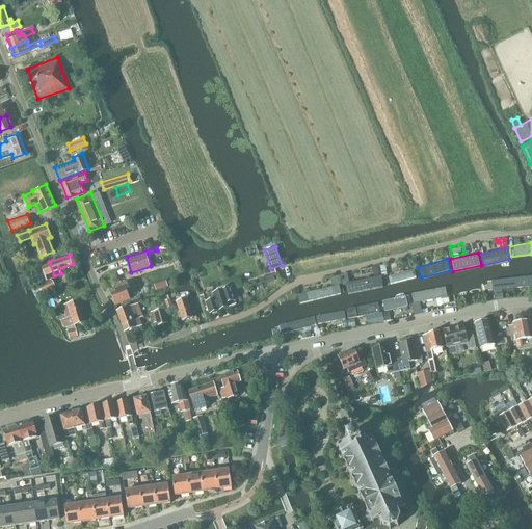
[(414,268),(390,275),(392,284),(416,276),(414,268)]
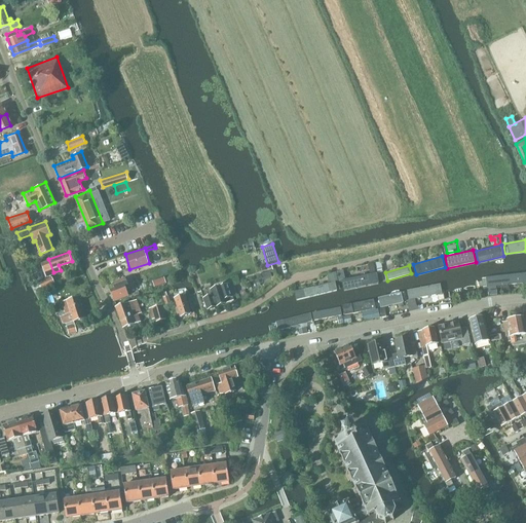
[(329,277),(330,277),(331,279),(332,279),(337,278),(337,277),(336,275),(335,270),(330,271),(327,272),(329,277)]
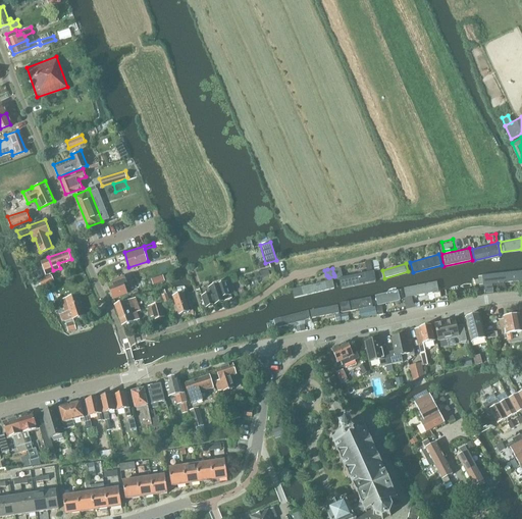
[(373,269),(338,276),(341,287),(375,279),(373,269)]
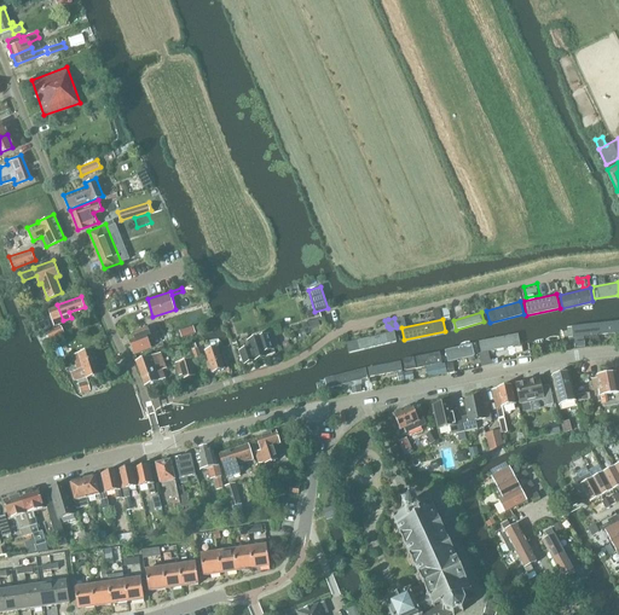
[(618,321),(618,319),(572,325),(573,337),(618,331),(618,321)]
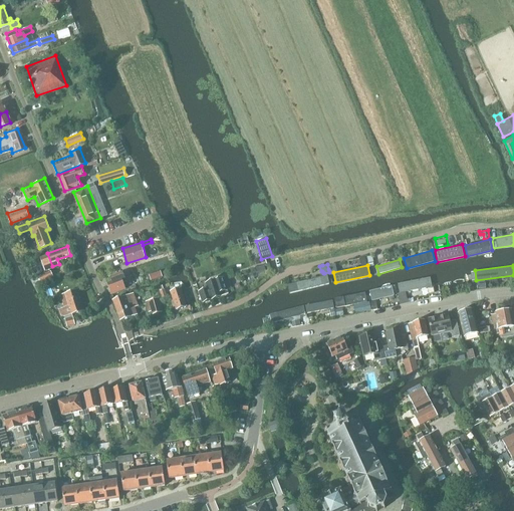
[(38,274),(41,280),(53,274),(51,269),(38,274)]
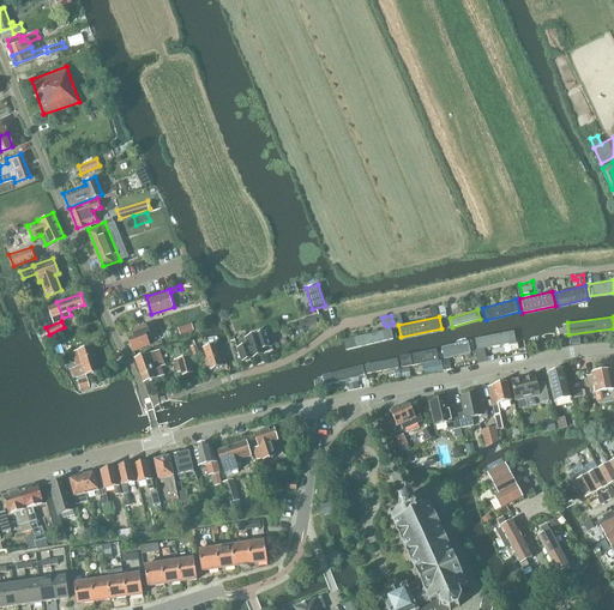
[(128,336),(133,349),(150,343),(149,339),(152,338),(146,322),(132,328),(134,334),(128,336)]
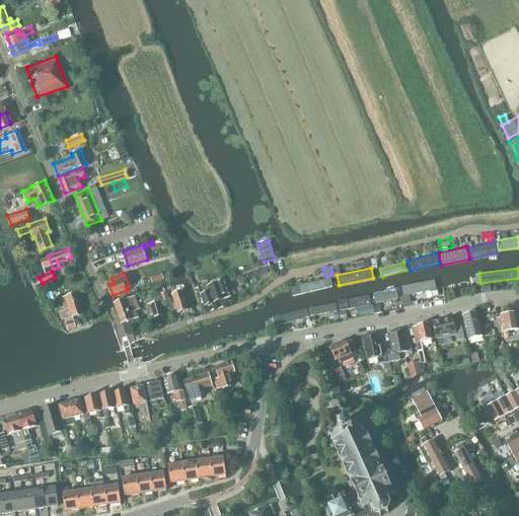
[(466,275),(439,279),(441,288),(467,284),(466,275)]
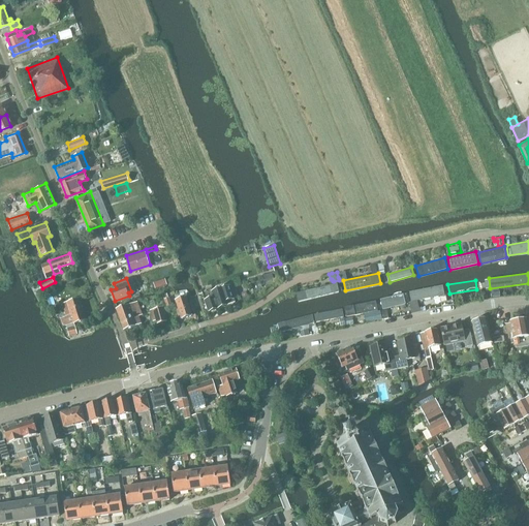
[(337,282),(296,292),(299,301),(339,290),(337,282)]
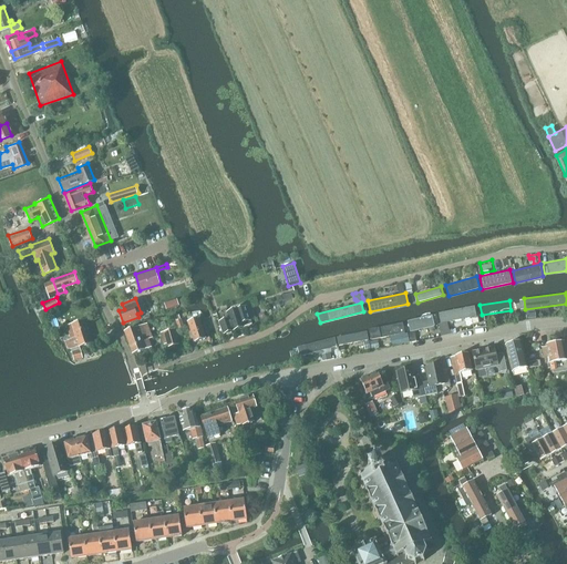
[(228,316),(219,319),(224,331),(224,332),(245,325),(251,322),(251,321),(246,304),(238,307),(238,306),(227,310),(228,316)]
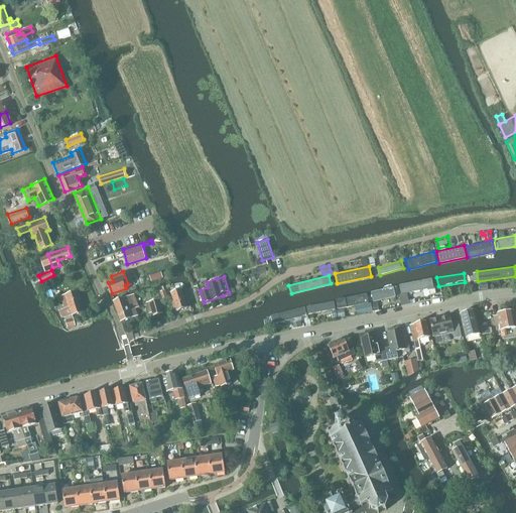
[(431,277),(398,283),(400,293),(433,287),(431,277)]
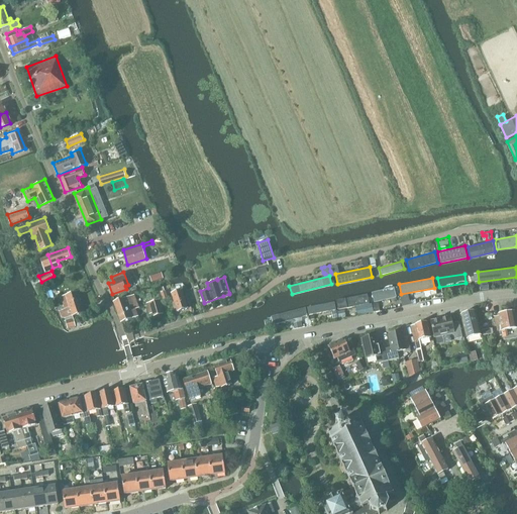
[(394,286),(372,292),(374,302),(396,297),(394,286)]
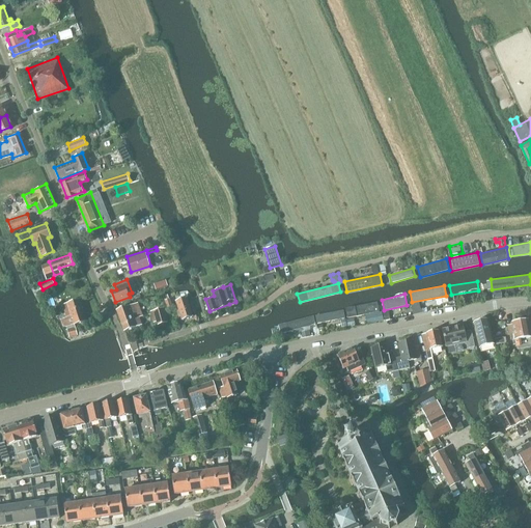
[(193,314),(187,296),(175,299),(182,318),(193,314)]
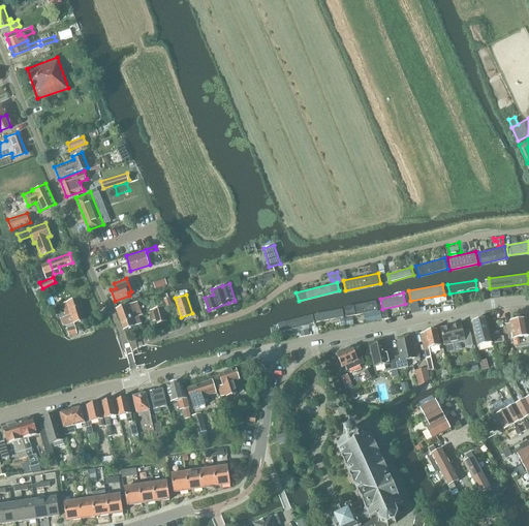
[(61,315),(63,322),(67,323),(68,327),(67,327),(69,334),(78,332),(75,325),(74,321),(86,317),(79,296),(62,302),(66,314),(61,315)]
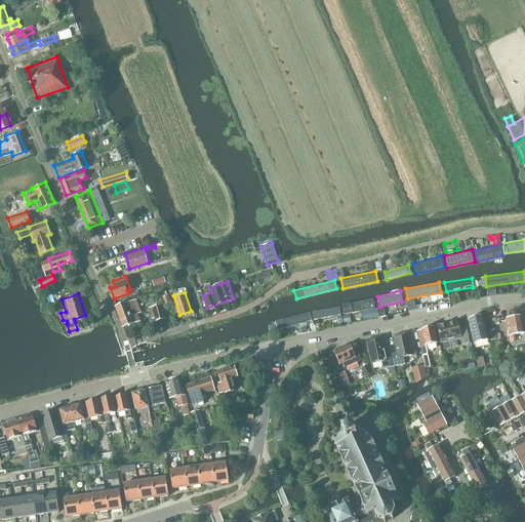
[(373,297),(341,304),(344,313),(374,307),(373,297)]
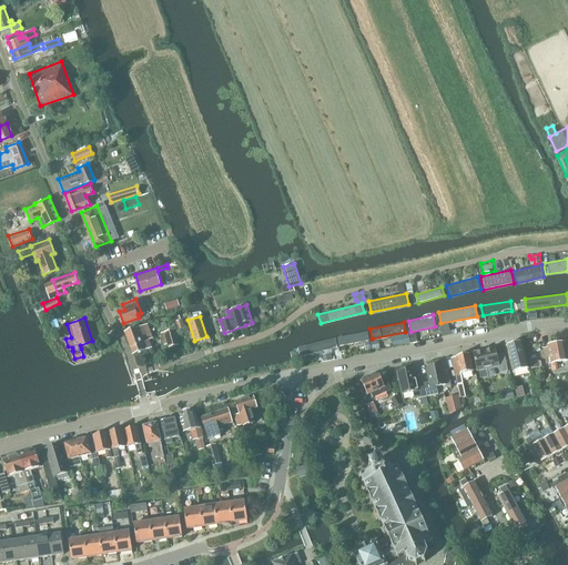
[(124,330),(133,352),(152,345),(143,323),(124,330)]
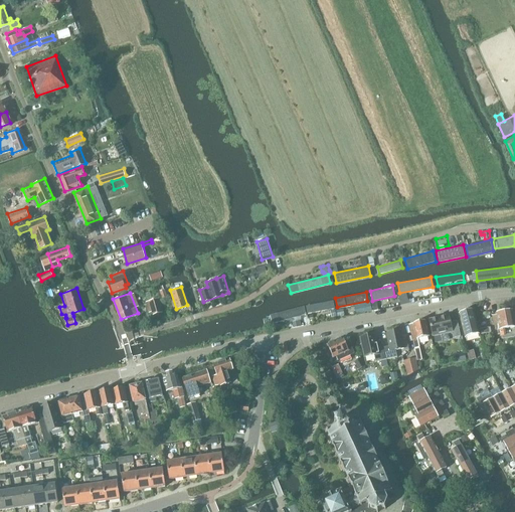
[(158,297),(149,299),(153,313),(162,311),(158,297)]
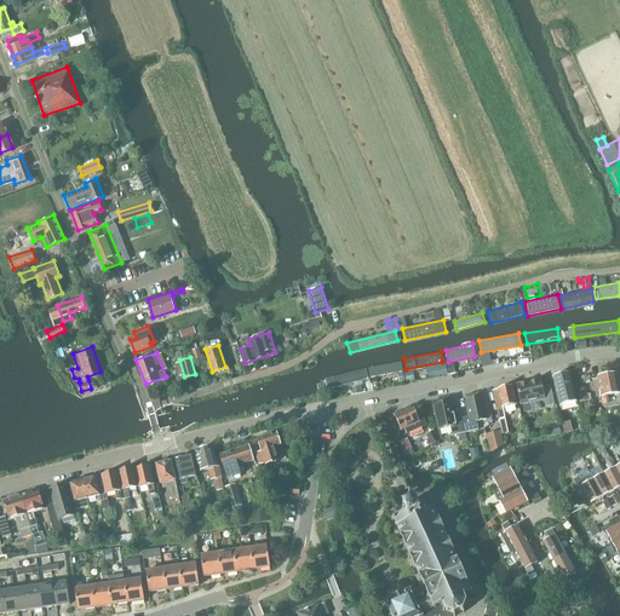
[(401,361),(371,367),(372,375),(402,369),(401,361)]
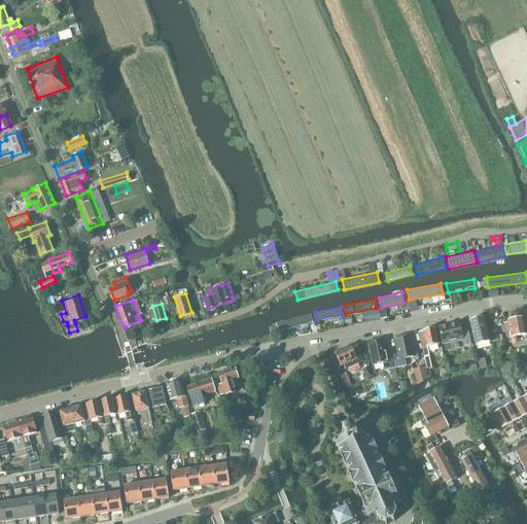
[(372,309),(374,317),(380,315),(379,308),(372,309)]
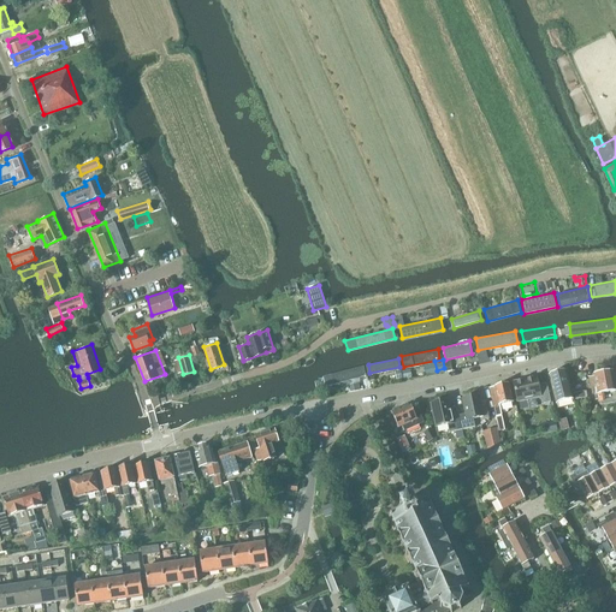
[(357,366),(323,375),(326,387),(361,378),(357,366)]
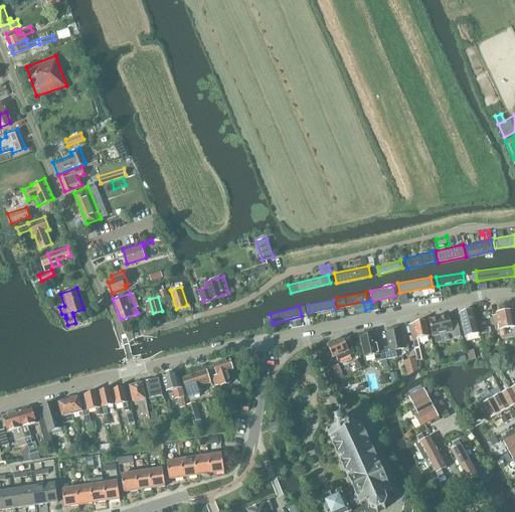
[(479,331),(473,308),(460,312),(465,335),(479,331)]
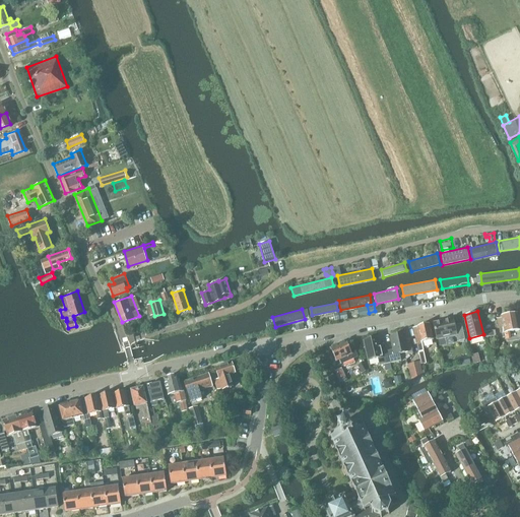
[(502,314),(505,330),(519,327),(519,323),(518,311),(502,314)]
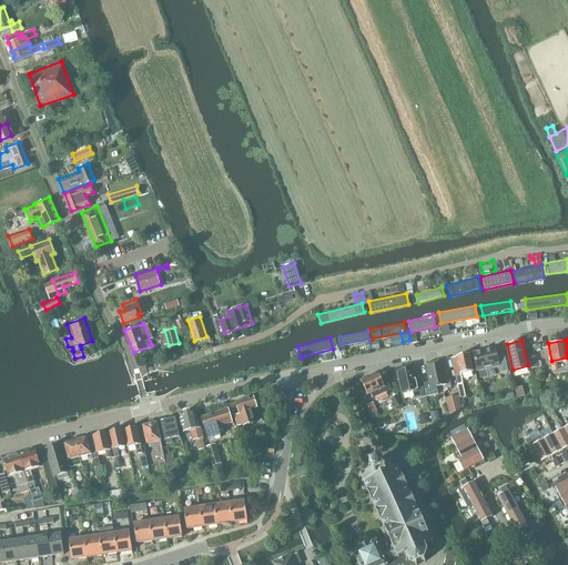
[(495,346),(474,351),(477,367),(498,363),(500,371),(508,369),(504,352),(497,353),(495,346)]
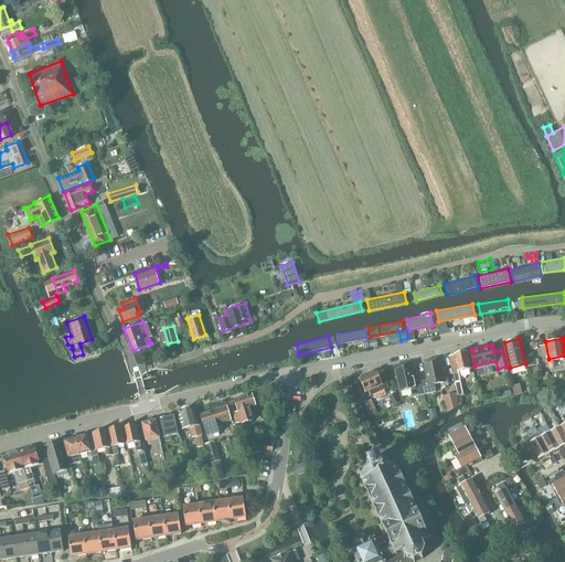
[(449,353),(455,381),(458,393),(464,392),(458,370),(471,367),(467,350),(449,353)]
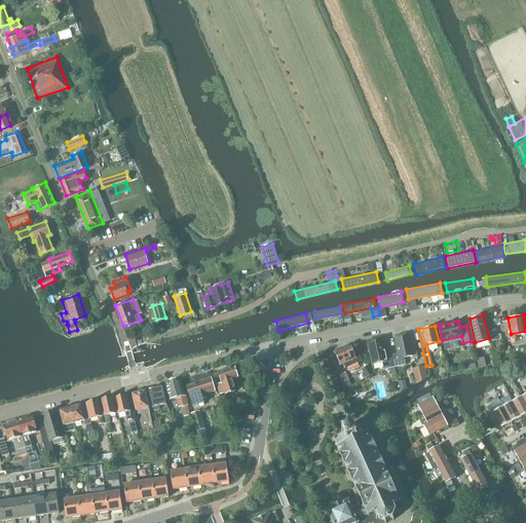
[(399,350),(392,352),(395,365),(406,363),(405,356),(413,353),(409,336),(396,338),(399,350)]
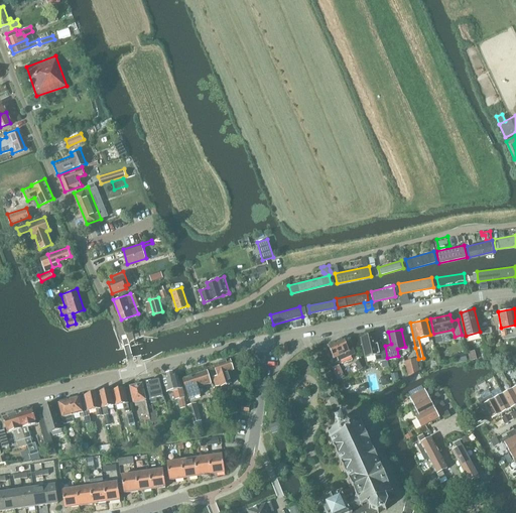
[(387,358),(385,346),(379,347),(376,333),(362,336),(366,356),(375,354),(377,361),(387,358)]
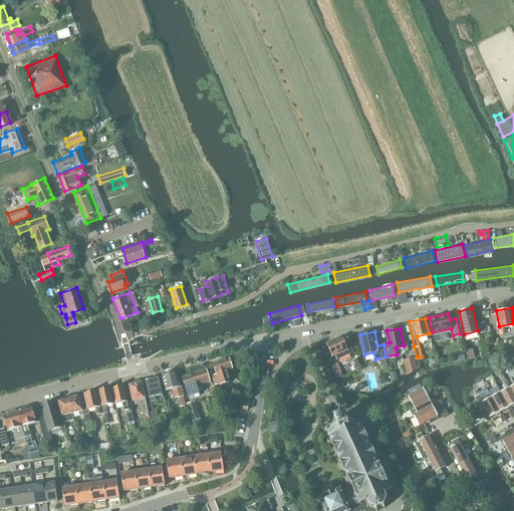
[(338,357),(353,350),(348,339),(344,341),(342,336),(327,342),(332,354),(336,352),(338,357)]
